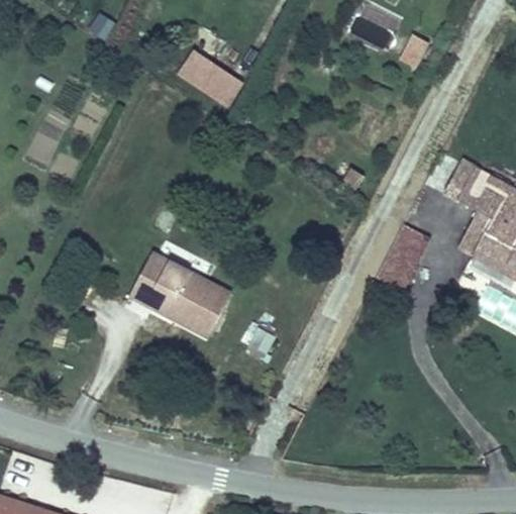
[(366,0),(349,28),(382,47),(399,17),(370,0),(366,0)]
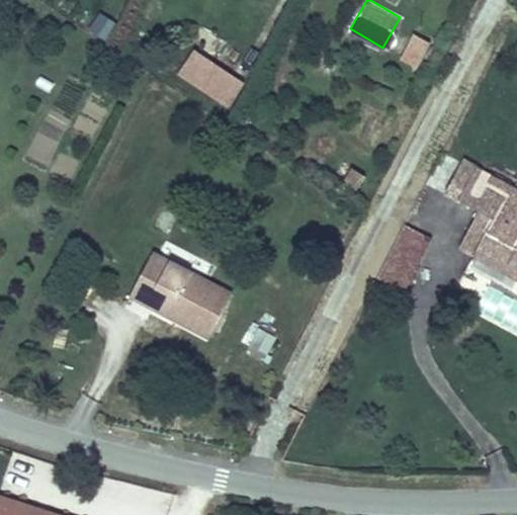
[(101,41),(114,23),(97,10),(84,28),(101,41)]
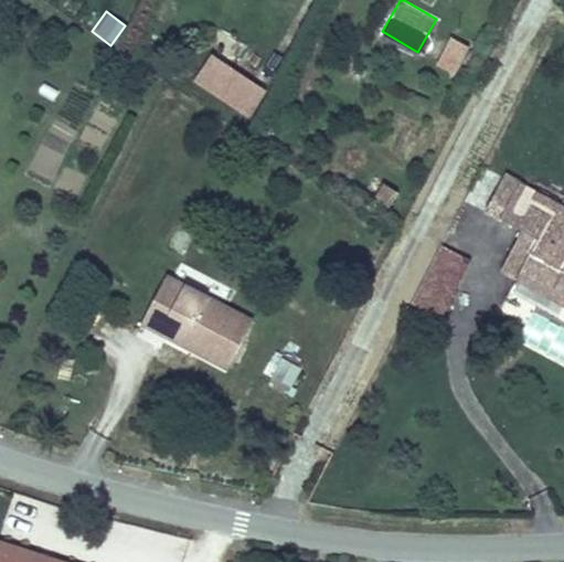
[(468,45),(450,36),(437,65),(454,74),(468,45)]
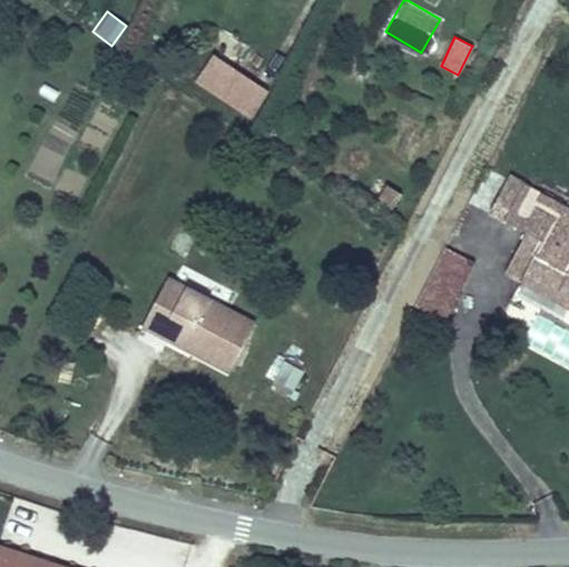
[(251,118),(267,93),(212,55),(194,80),(251,118)]
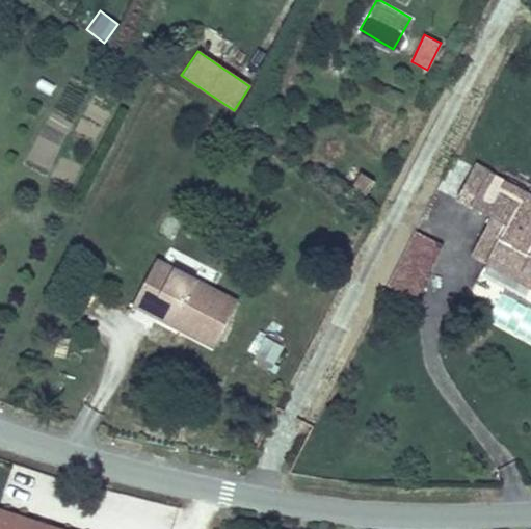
[(490,219),(471,257),(530,288),(530,193),(474,163),(455,201),(490,219)]
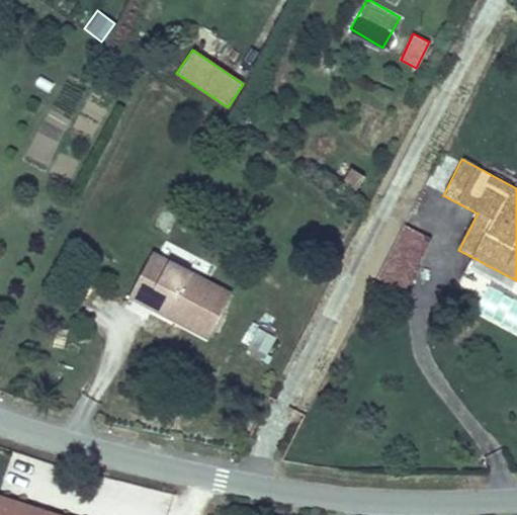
[(406,225),(381,271),(404,283),(429,236),(406,225)]
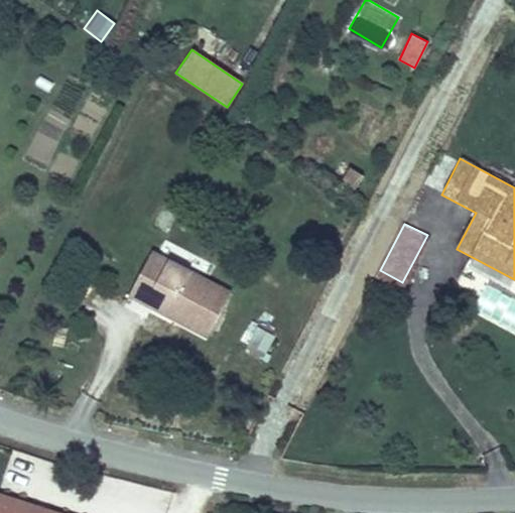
[(207,337),(231,290),(152,251),(133,290),(184,315),(180,323),(207,337)]
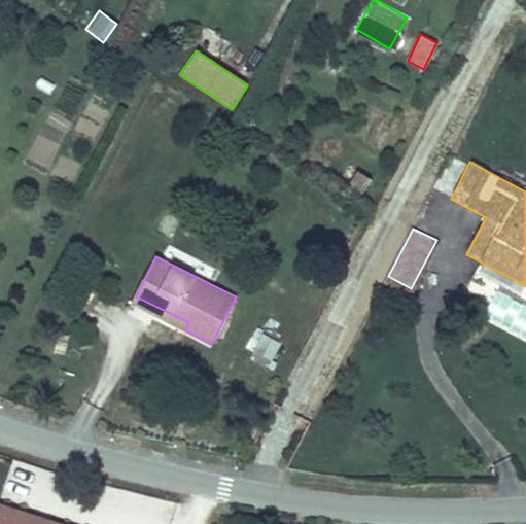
[(132,304),(184,329),(188,322),(136,297),(132,304)]
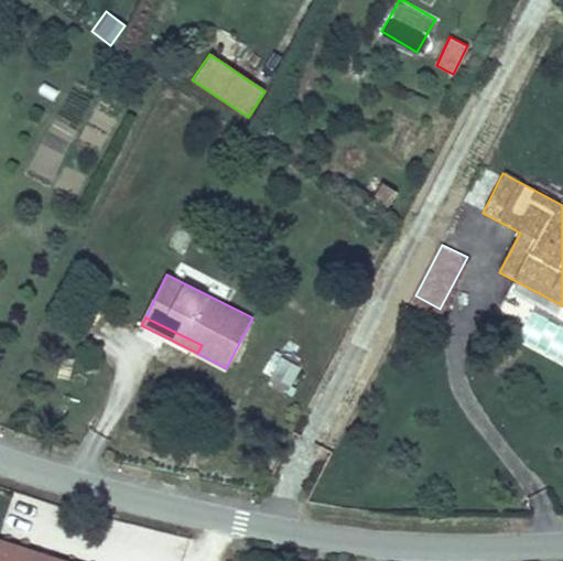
[(290,392),(303,365),(272,351),(259,379),(290,392)]
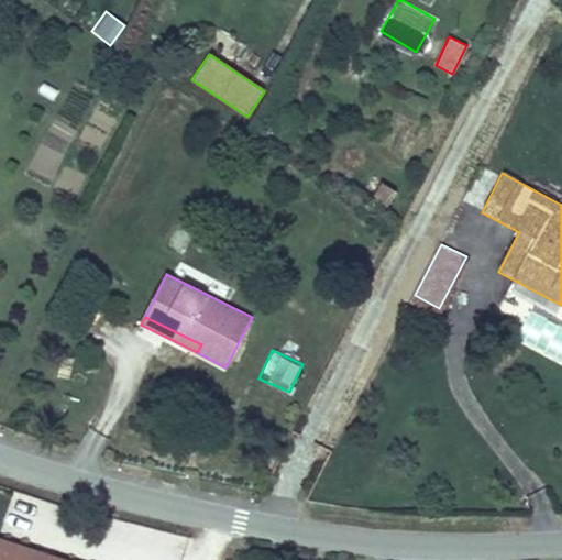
[(64,559),(0,539),(0,559),(64,559)]
